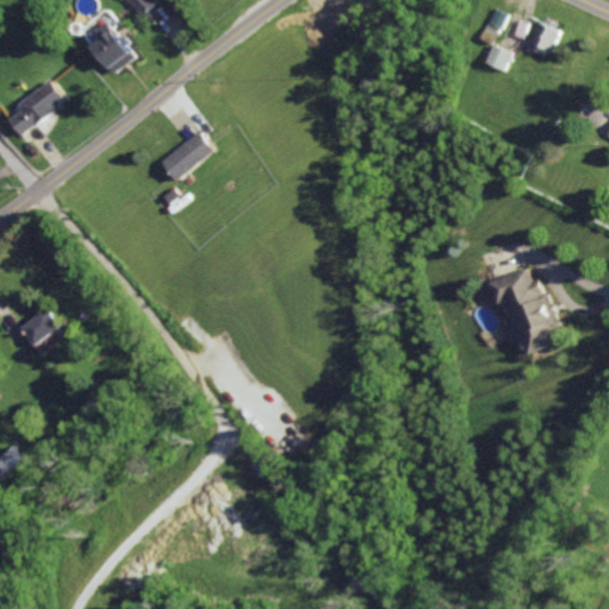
[(132,0),(145,14),(159,2),(157,0),(132,0)]
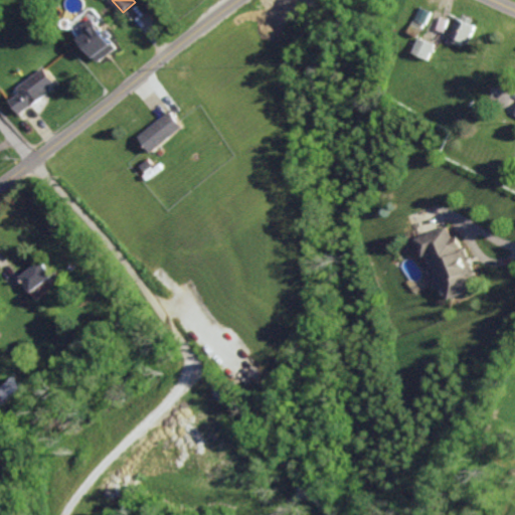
[(453,39),(470,45),(479,20),(462,14),(453,39)]
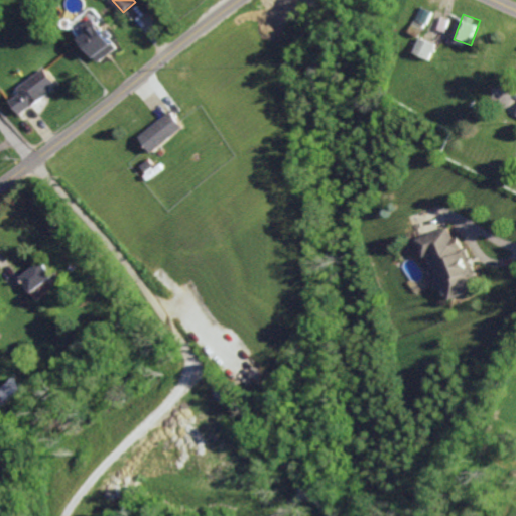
[(90,31),(81,38),(99,61),(118,47),(95,17),(85,25),(90,31)]
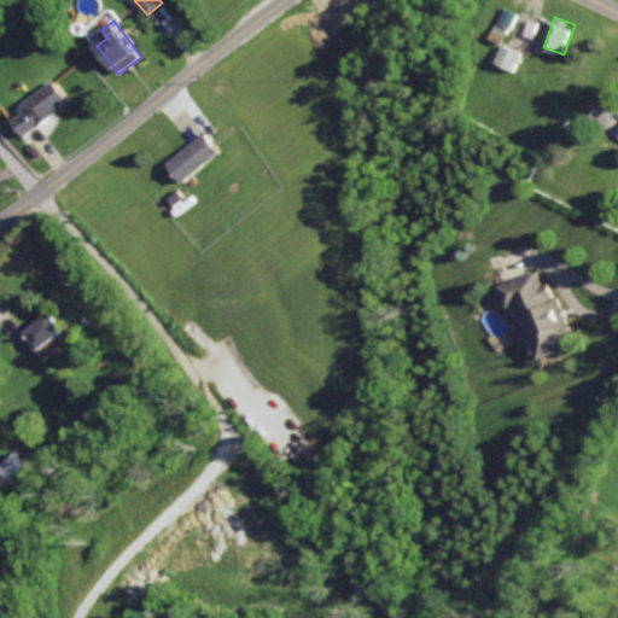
[(514,71),(523,53),(502,44),(494,63),(514,71)]
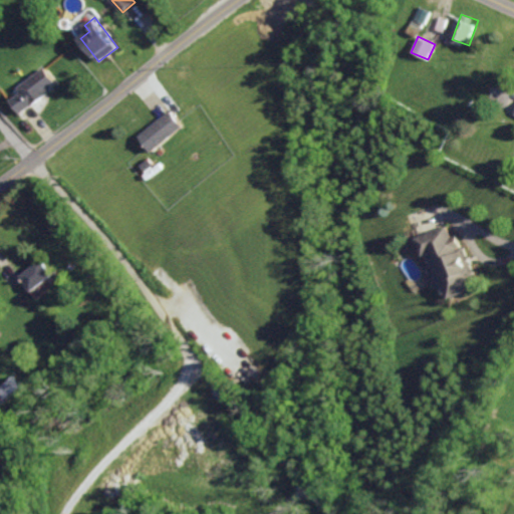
[(18,86),(22,93),(11,99),(19,112),(59,87),(47,68),(18,86)]
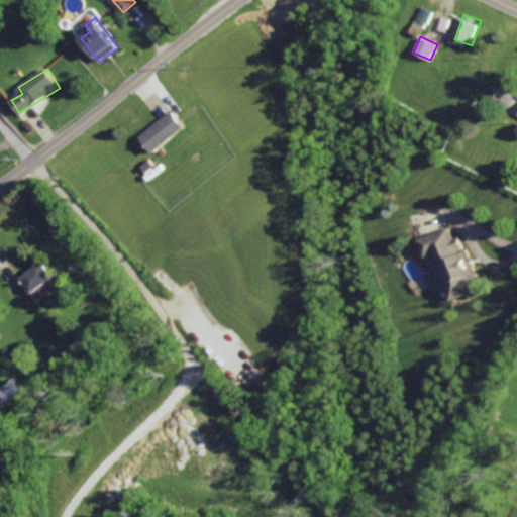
[(152,153),(185,126),(172,110),(139,136),(152,153)]
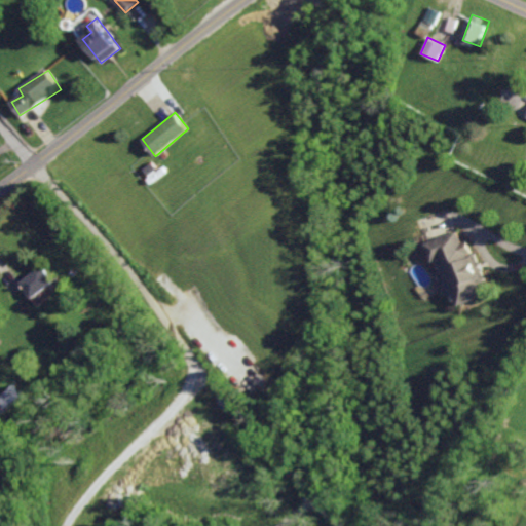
[(452,306),(485,295),(466,240),(458,242),(454,232),(422,242),(428,262),(437,259),(452,306)]
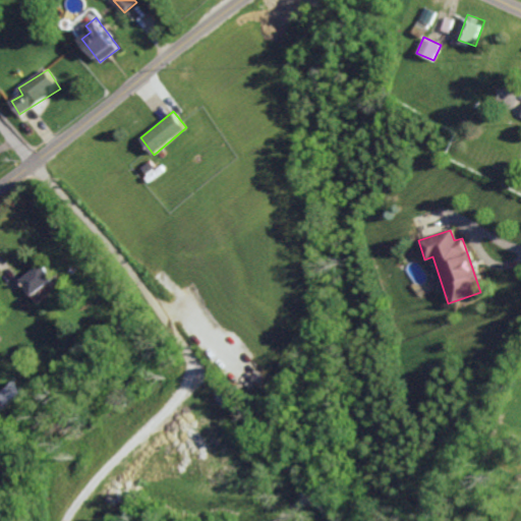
[(45,263),(22,281),(36,297),(58,279),(45,263)]
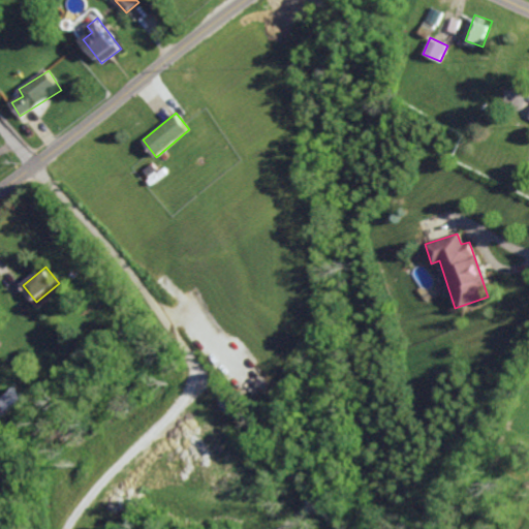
[(0,395),(0,413),(19,398),(9,387),(0,395)]
